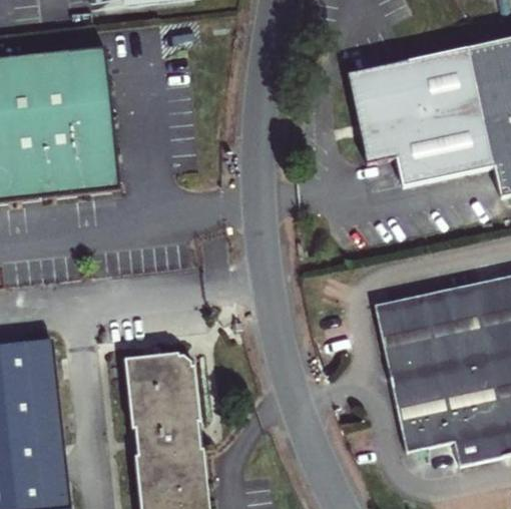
[(510,36),(345,73),(367,162),(396,156),(401,185),(493,165),(499,196),(510,193),(510,36)]
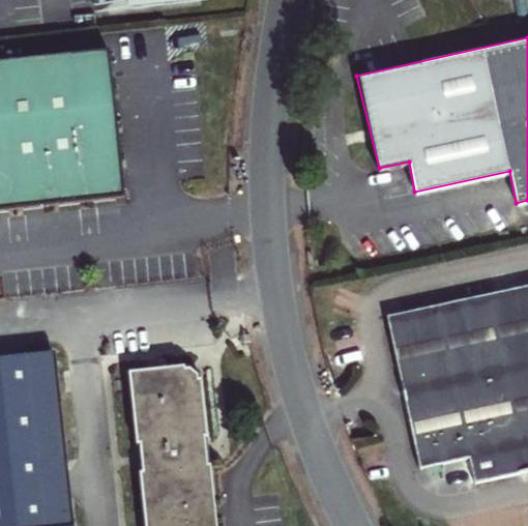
[(107,47),(0,58),(0,206),(123,193),(107,47)]
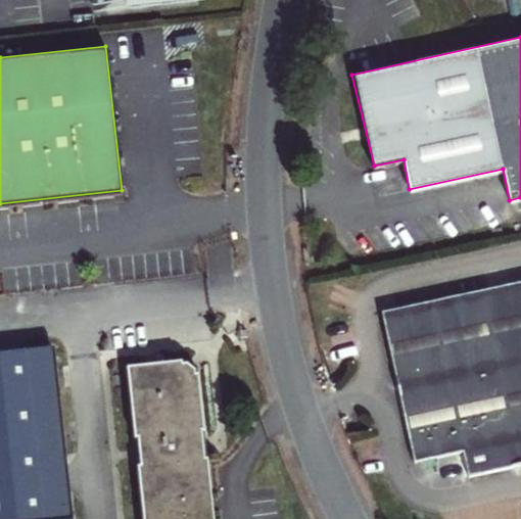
[(520,279),(376,312),(409,462),(455,452),(460,477),(520,463),(520,279)]
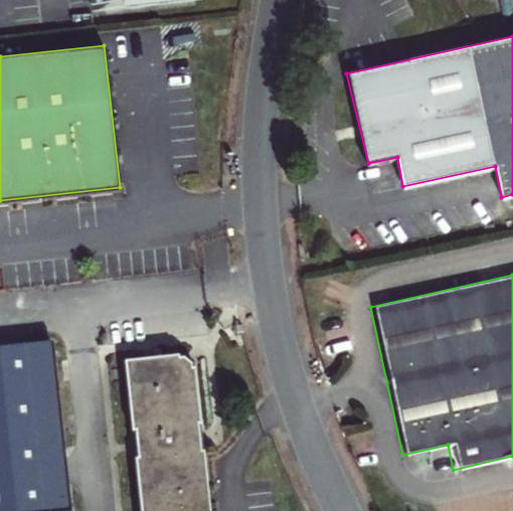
[(0,510),(72,510),(69,481),(67,461),(55,344),(0,349),(0,510)]
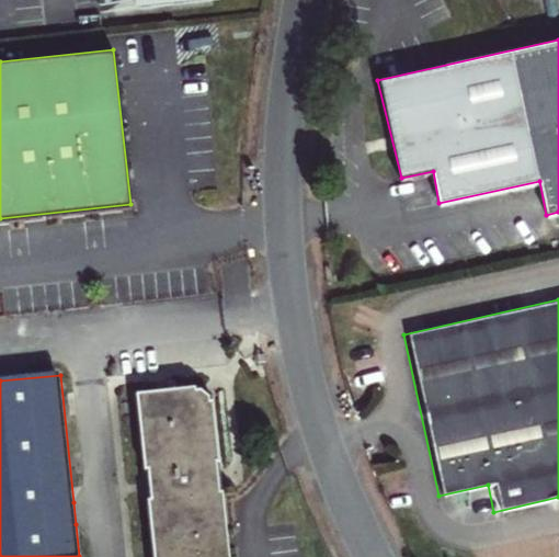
[(204,389),(140,396),(155,556),(230,556),(214,398),(204,389)]
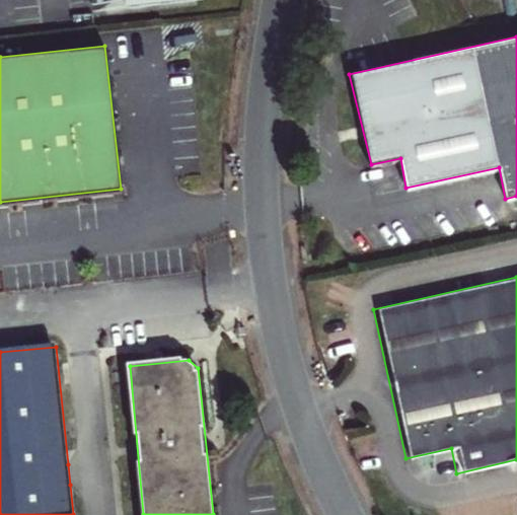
[(73,379),(72,365),(69,365),(64,366),(65,380),(73,379)]
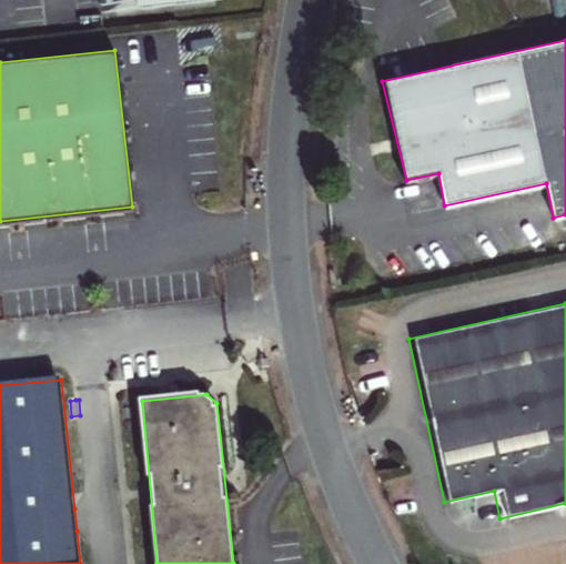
[(87,474),(84,457),(81,459),(76,459),(77,475),(82,475),(87,474)]
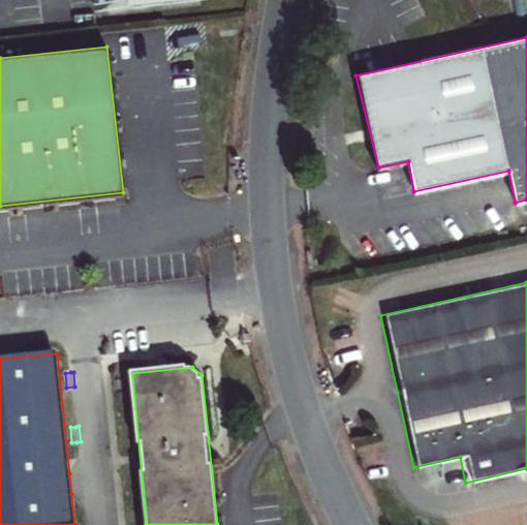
All buildings are outlined.
